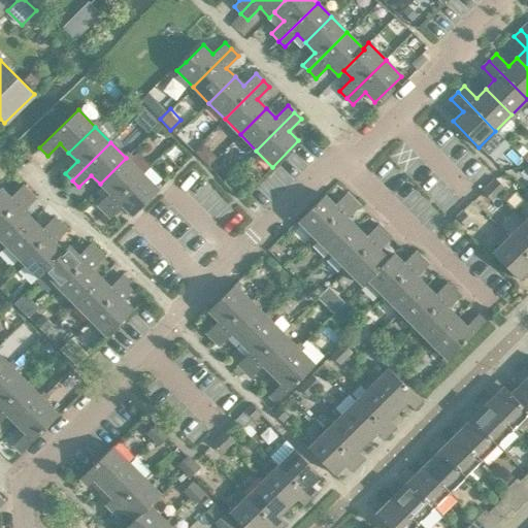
[(97,205),(103,211),(141,173),(126,158),(100,184),(109,193),(97,205)]
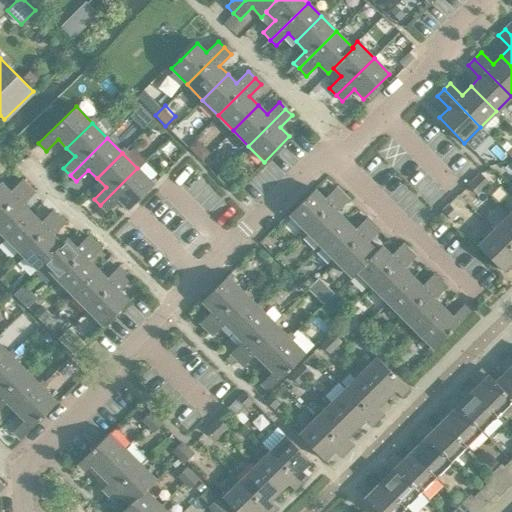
[(119,200),(128,210),(153,184),(137,168),(100,205),(107,212),(119,200)]
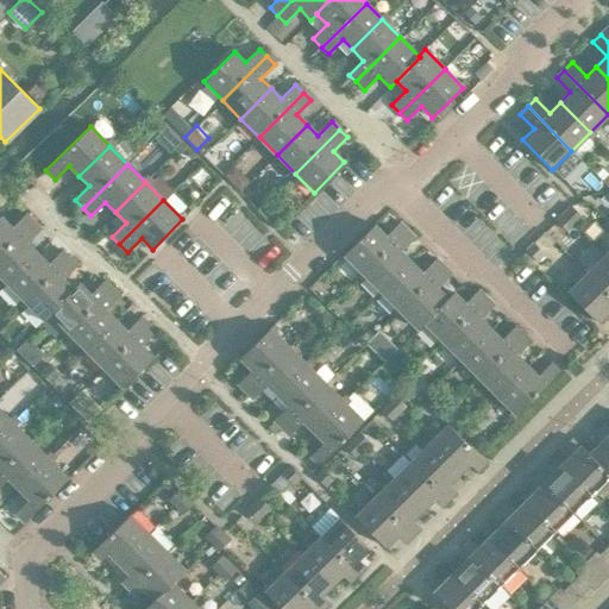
[(571,207),(564,214),(575,226),(582,218),(571,207)]
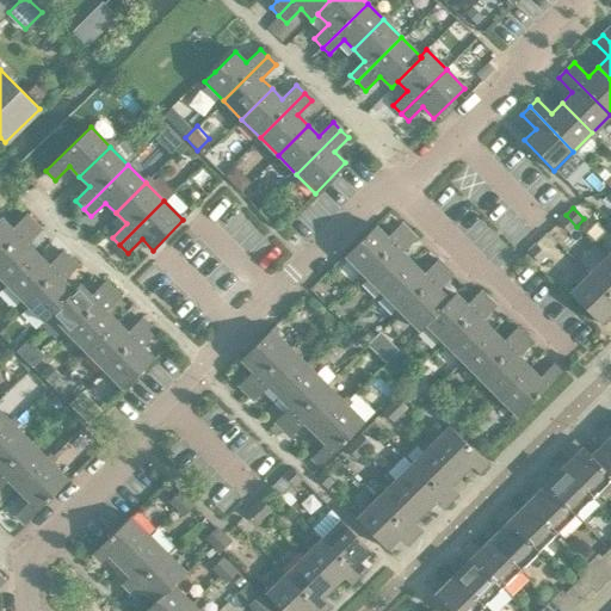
[(0,217),(0,255),(34,222),(25,215),(12,228),(0,217)]
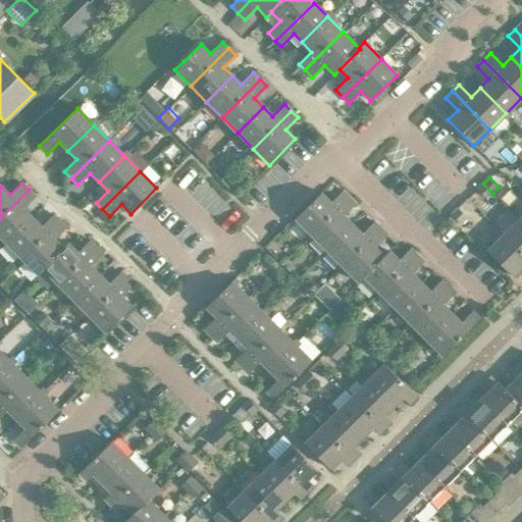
[(486,200),(487,199),(492,194),(483,184),(476,190),(486,200)]
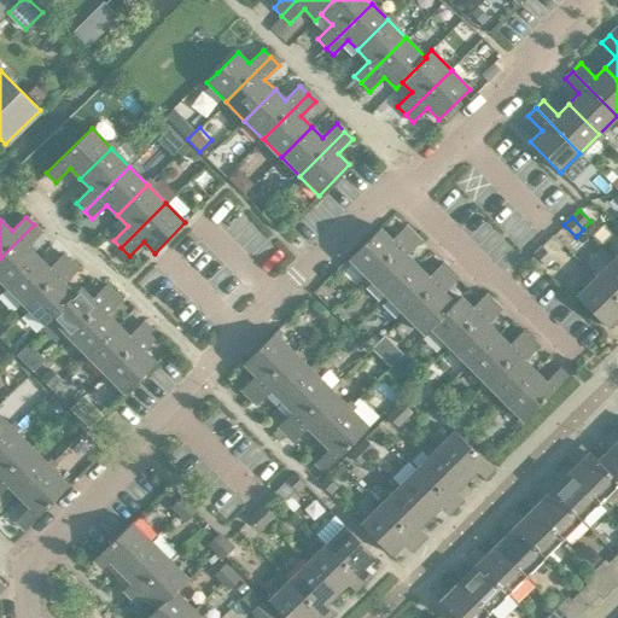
[(41,233),(34,225),(0,258),(0,280),(7,287),(38,258),(27,248),(41,233)]
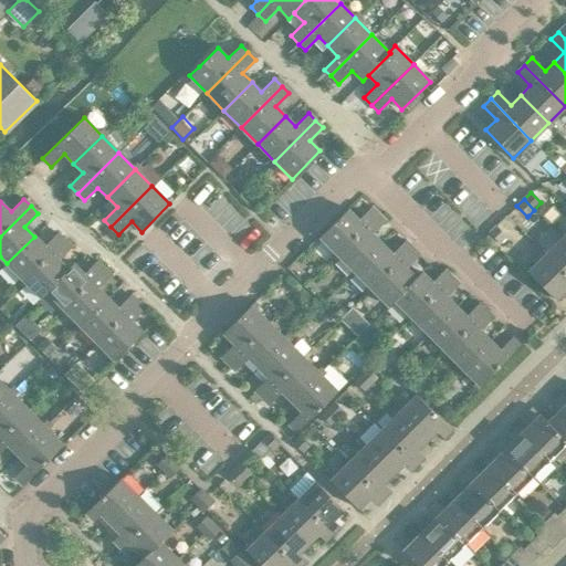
[(347,209),(320,237),(336,254),(378,213),(371,206),(358,219),(347,209)]
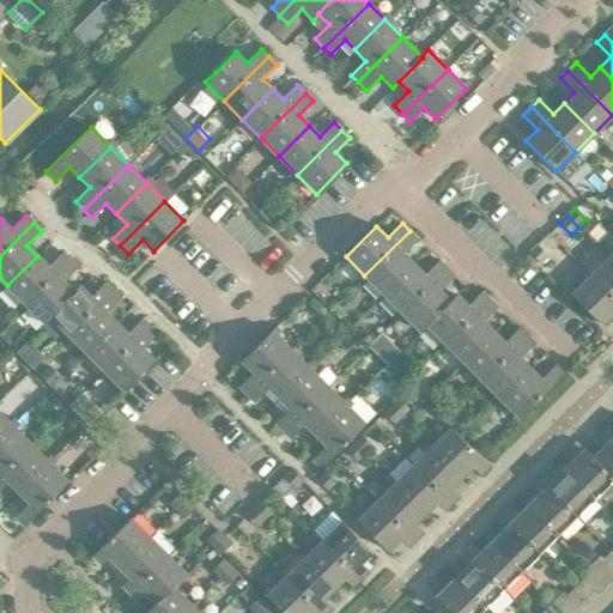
[(384,295),(414,265),(404,254),(418,240),(410,231),(364,275),(384,295)]
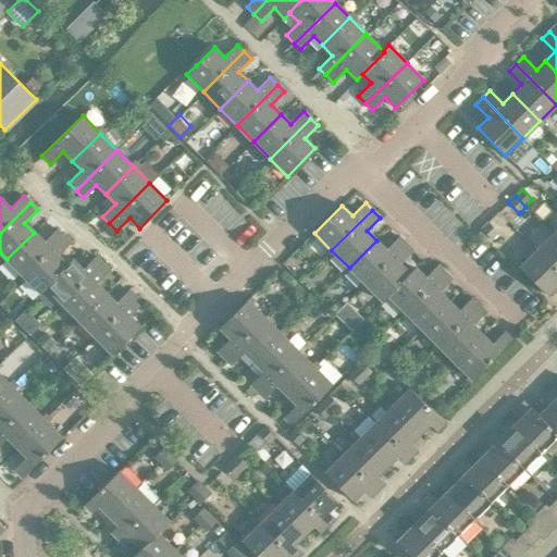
[(482,230),(492,240),(498,234),(489,223),(482,230)]
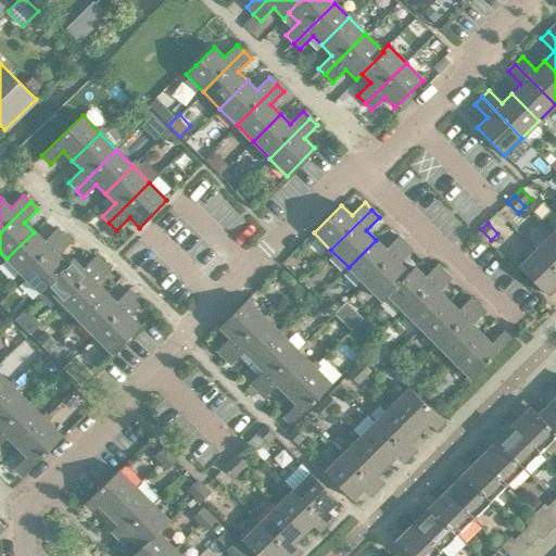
[(7,258),(23,276),(63,236),(57,228),(43,241),(34,232),(7,258)]
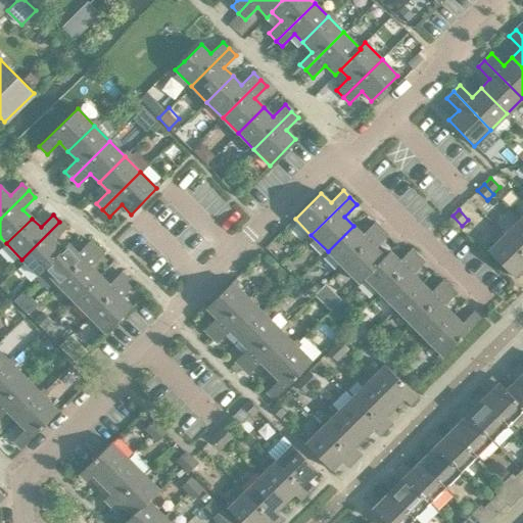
[(504,235),(522,253),(522,223),(519,220),(504,235)]
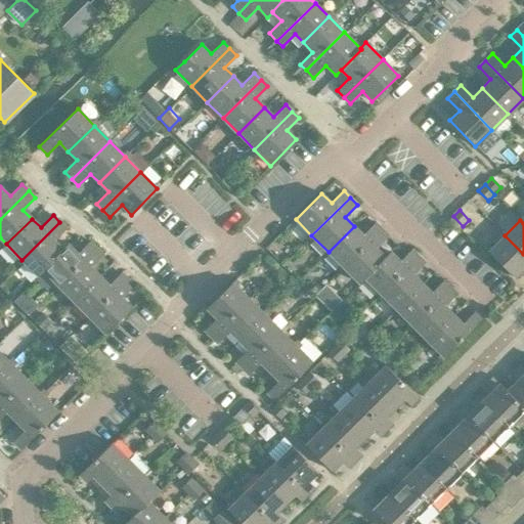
[(22,260),(37,275),(69,245),(68,244),(62,249),(54,242),(67,229),(59,222),(22,260)]
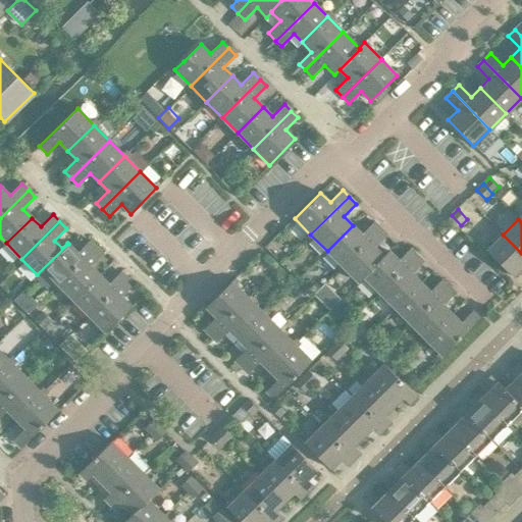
[(342,265),(379,227),(373,221),(361,233),(353,225),(327,251),(342,265)]
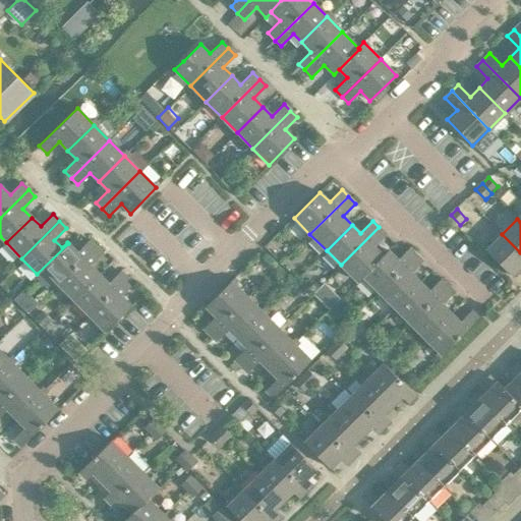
[(383,255),(373,246),(386,234),(379,227),(341,265),(357,282),(362,277),(384,256),(383,255)]
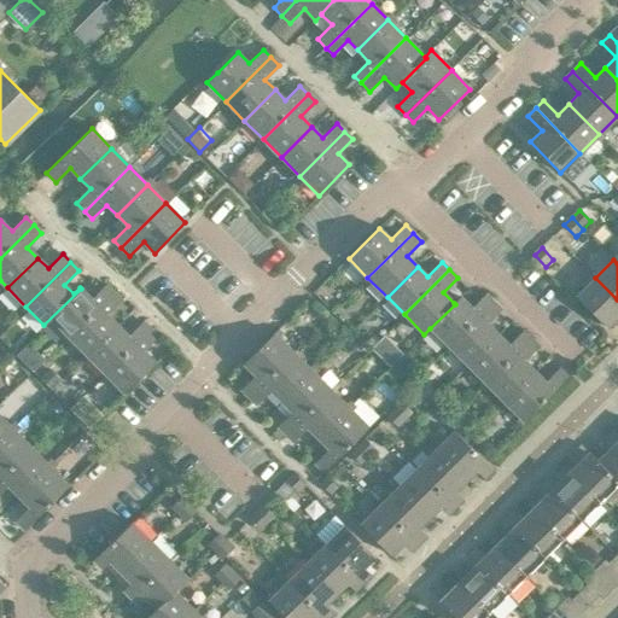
[(617,299),(595,278),(576,297),(606,327),(617,315),(617,299)]
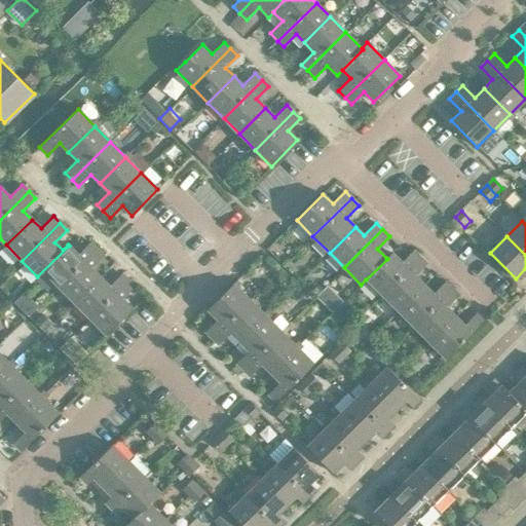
[(97,249),(90,242),(78,255),(69,246),(37,276),(38,277),(43,272),(59,287),(97,249)]
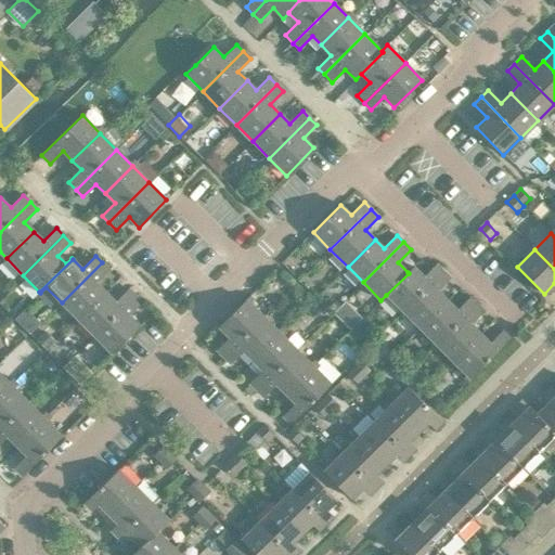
[(62,302),(78,320),(105,293),(95,283),(110,270),(102,262),(62,302)]
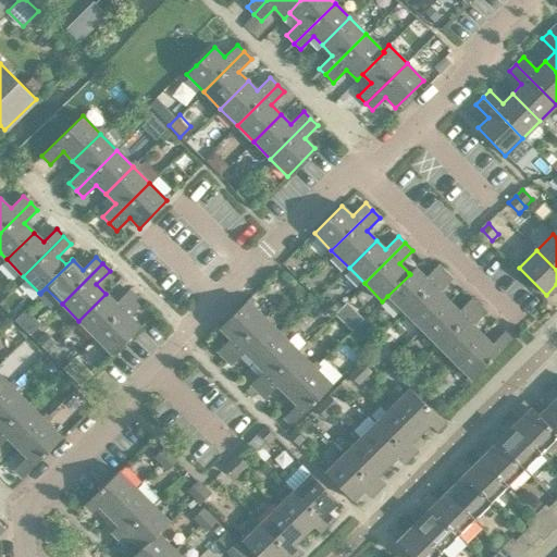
[(387,296),(404,311),(445,272),(437,264),(425,277),(415,268),(409,273),(410,274),(387,296)]
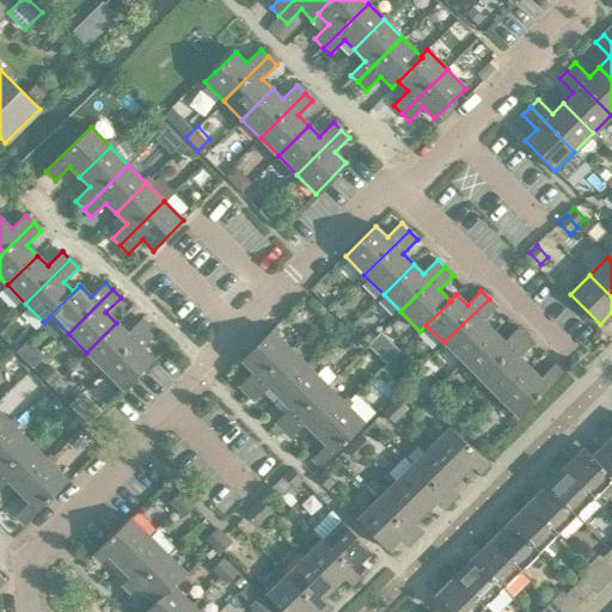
[(444,342),(463,361),(494,331),(483,320),(497,306),(489,299),(444,342)]
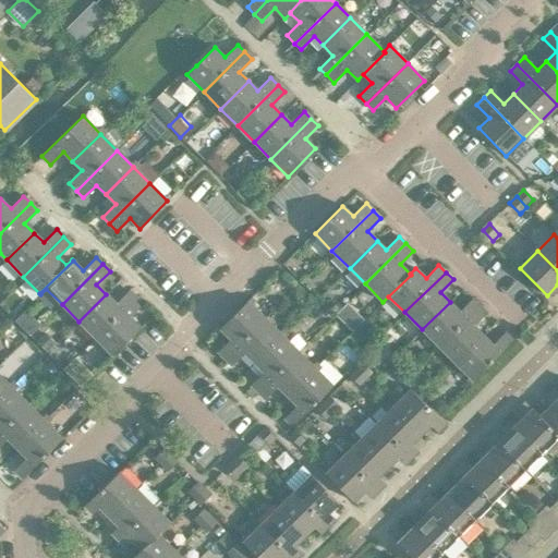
[(79,322),(95,338),(136,298),(129,291),(116,304),(106,294),(79,322)]
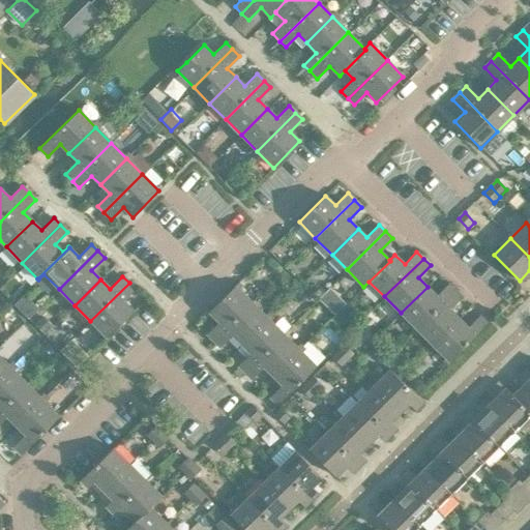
[(136,290),(129,283),(90,321),(107,337),(134,312),(123,301),(136,290)]
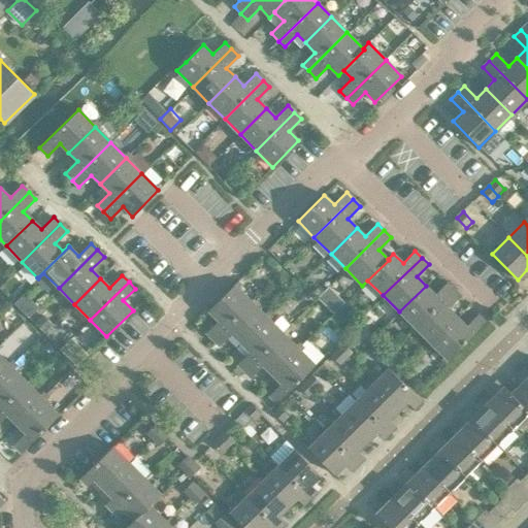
[(426,286),(399,311),(415,327),(454,290),(447,283),(434,295),(426,286)]
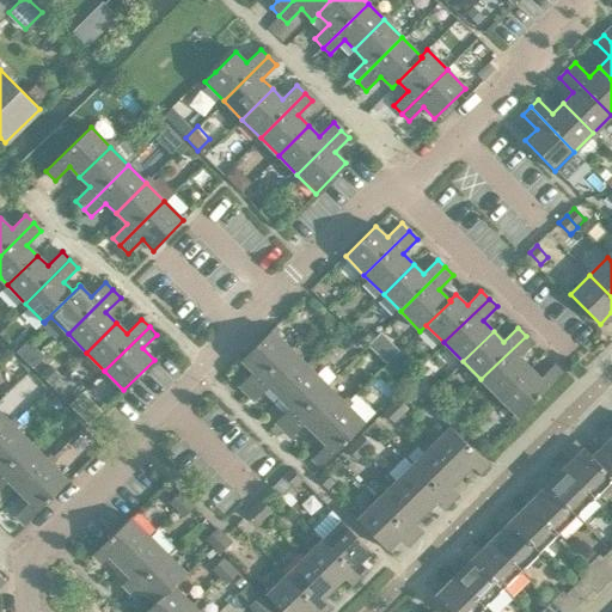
[(271,330),(240,360),(252,372),(238,386),(246,393),(291,349),(271,330)]
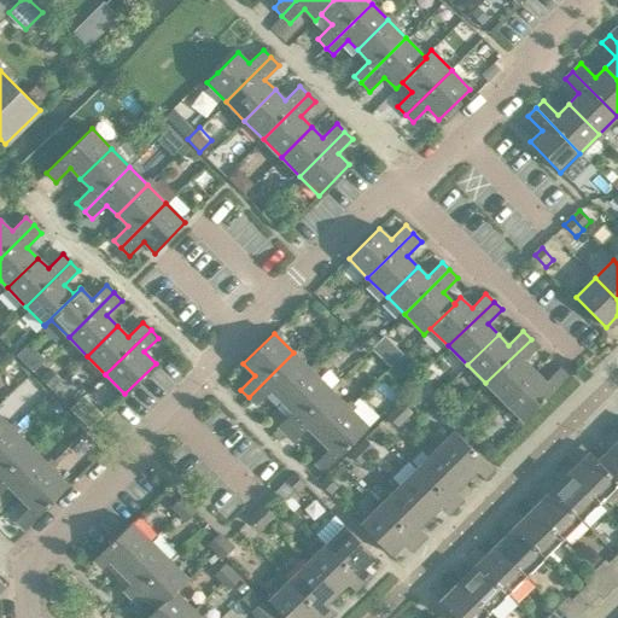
[(531,339),(485,383),(505,402),(536,372),(524,361),(538,347),(531,339)]
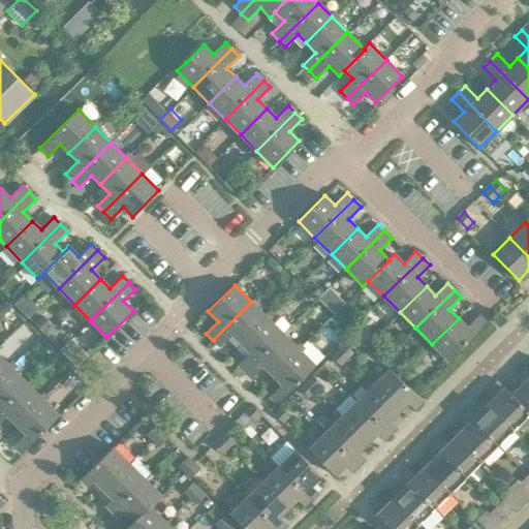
[(231,335),(241,344),(267,317),(251,302),(213,340),(219,347),(231,335)]
